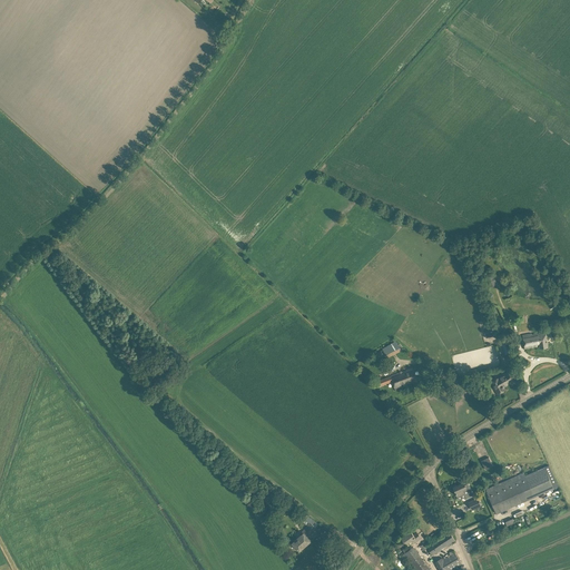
[(487,277),(488,287),(497,285),(494,276),(487,277)]
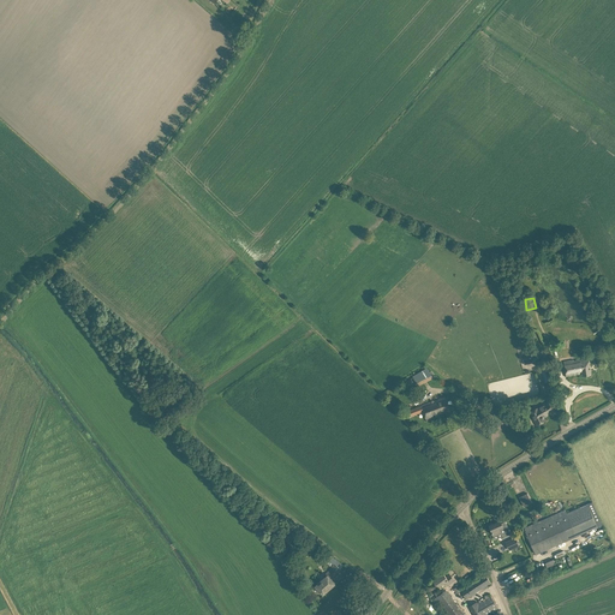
[(545,350),(536,351),(537,357),(538,362),(548,360),(547,356),(545,350)]
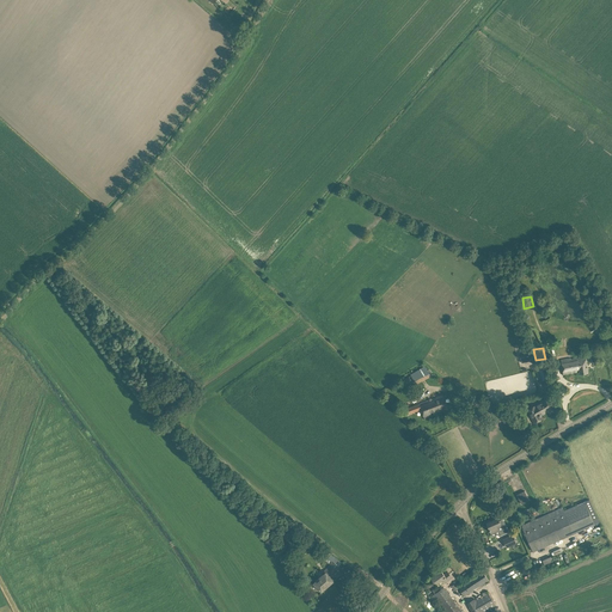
[(588,373),(586,355),(561,359),(563,374),(580,372),(580,374),(588,373)]
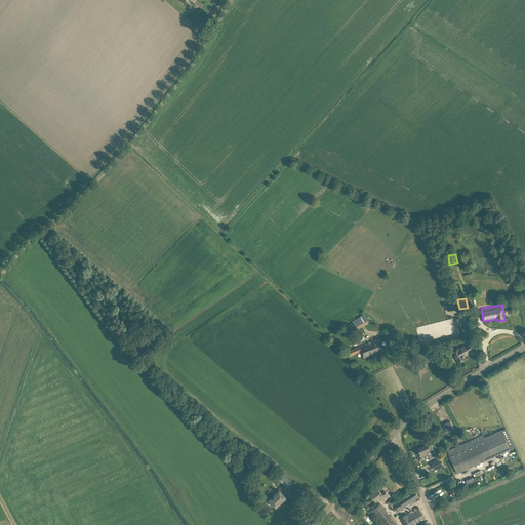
[(352,321),(357,329),(370,323),(364,314),(352,321)]
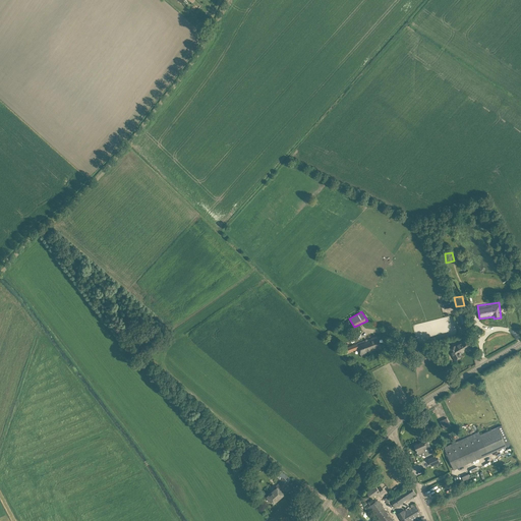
[(469,327),(465,311),(459,313),(463,329),(469,327)]
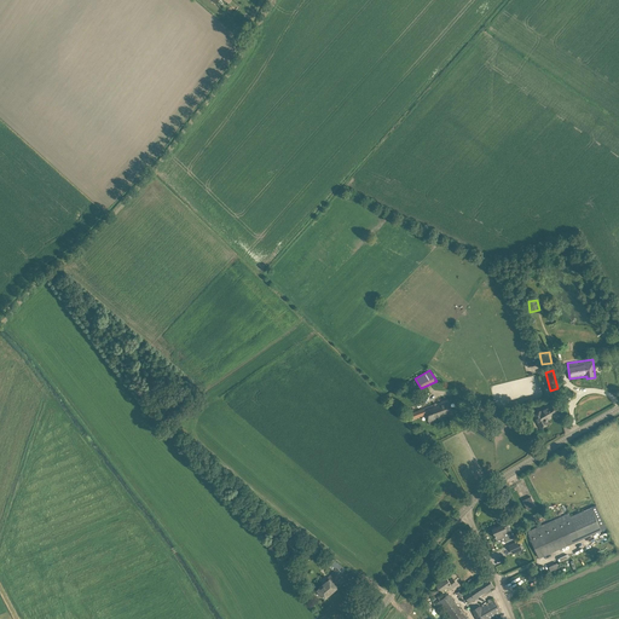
[(437,421),(435,418),(452,412),(447,399),(410,414),(412,418),(426,414),(429,423),(437,421)]
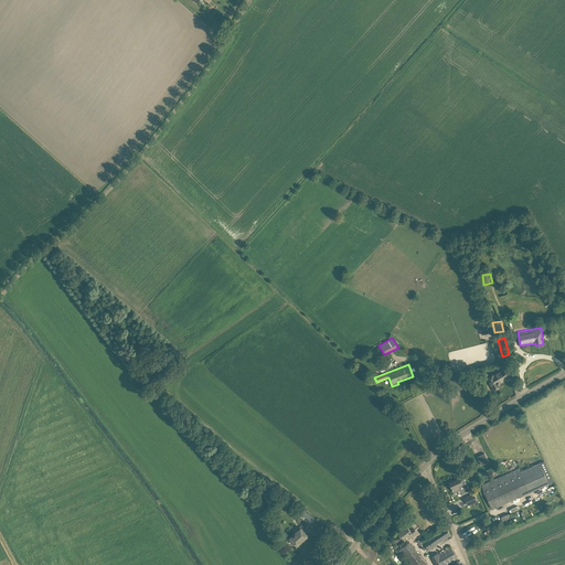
[(492,391),(500,386),(499,384),(500,383),(499,383),(509,376),(504,369),(487,379),(490,383),(491,383),(494,388),(492,391)]
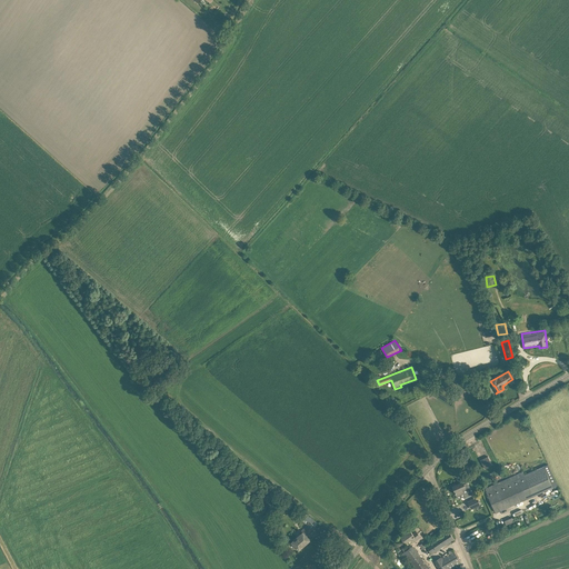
[(535,436),(553,426),(550,419),(531,428),(535,436)]
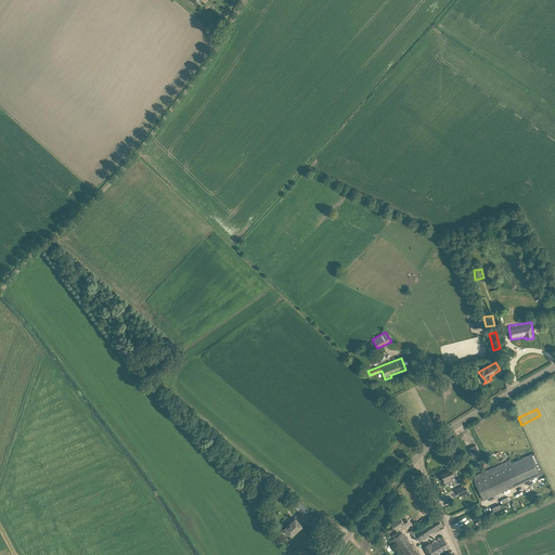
[(480,453),(476,444),(468,449),(473,456),(480,453)]
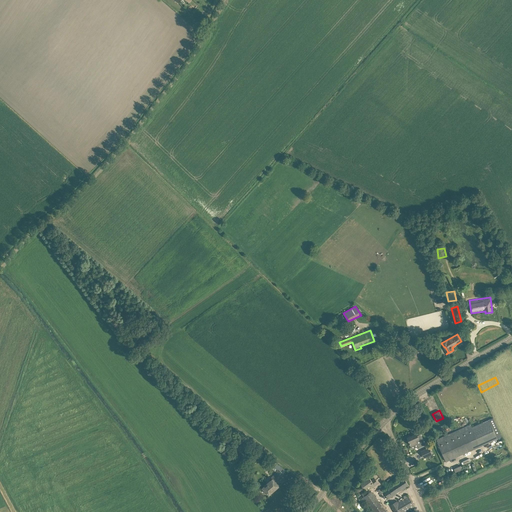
[(470,424),(453,432),(455,435),(438,443),(446,461),(501,436),(493,418),(471,427),(470,424)]
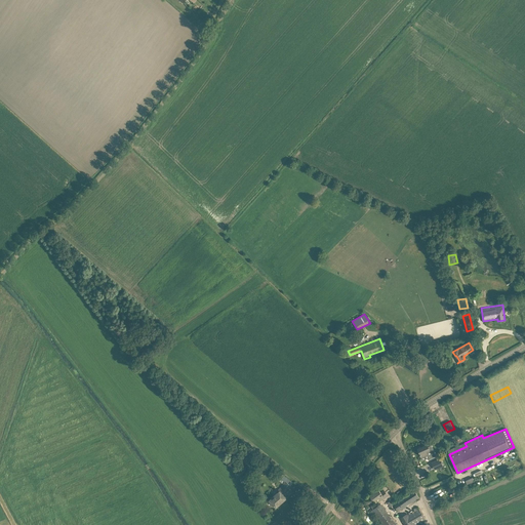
[(427,444),(417,448),(420,453),(419,454),(420,455),(421,457),(428,454),(429,456),(430,455),(431,458),(436,455),(431,445),(429,446),(427,444)]
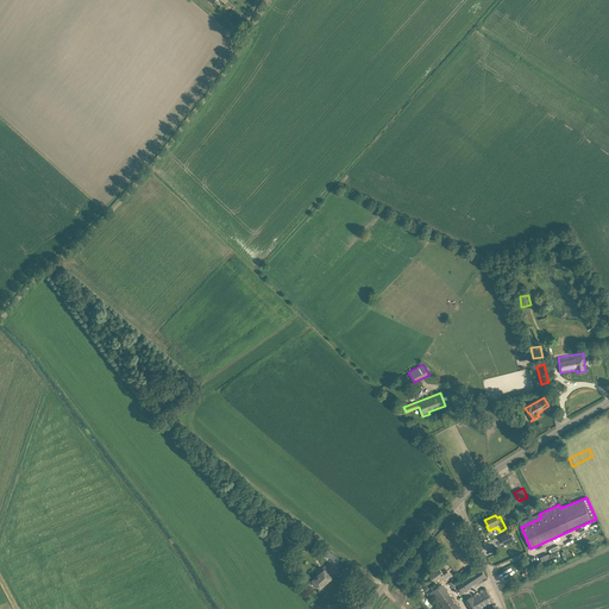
[(514,540),(510,532),(500,537),(504,545),(514,540)]
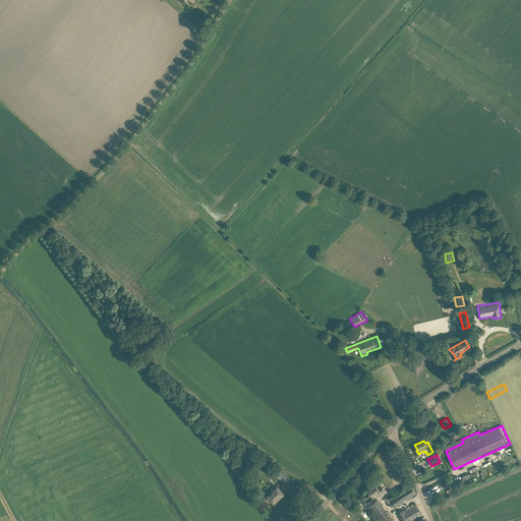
[(261,465),(267,469),(272,463),(267,459),(261,465)]
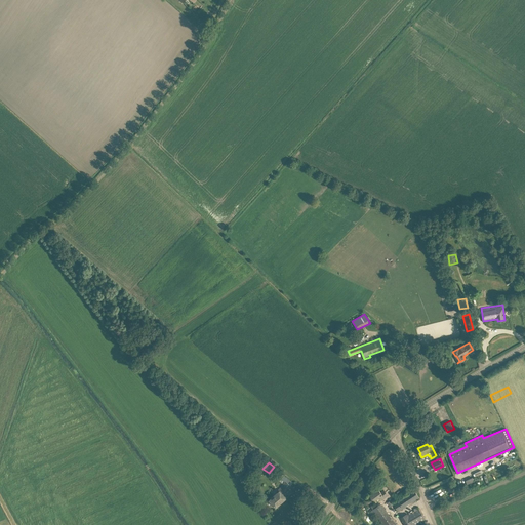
[(276,508),(286,497),(283,494),(290,485),(286,481),(278,489),(279,490),(269,499),(274,506),(276,508)]
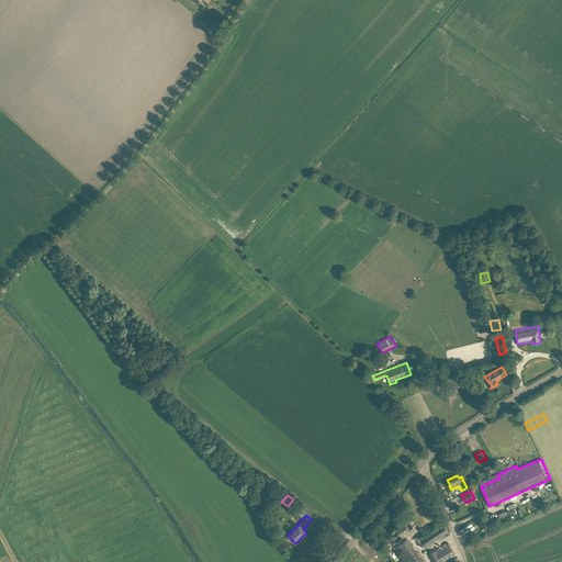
[(406,532),(408,535),(415,530),(411,525),(407,527),(405,524),(396,530),(401,537),(406,532)]
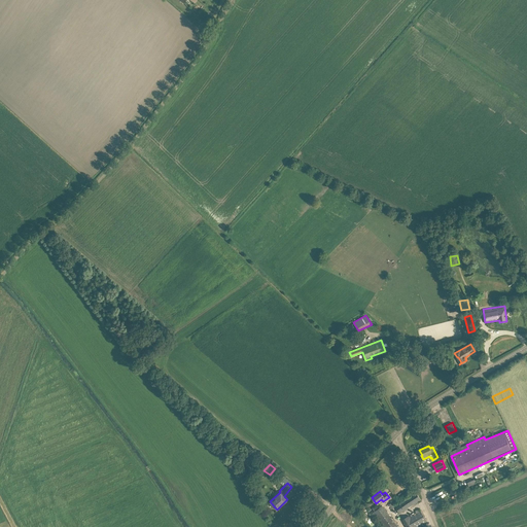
[(394,504),(399,513),(421,499),(416,492),(394,504)]
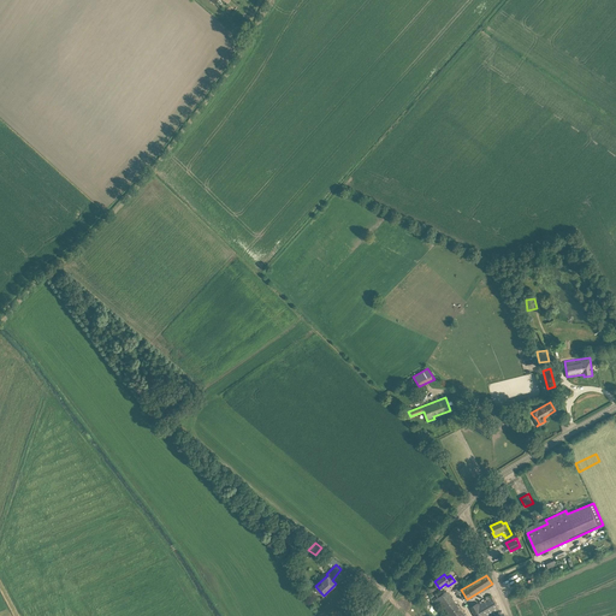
[(465,615),(446,591),(437,598),(450,615),(465,615)]
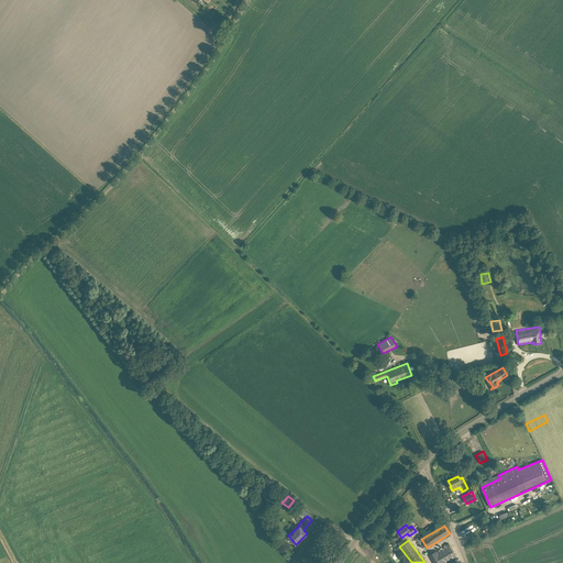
[(430,554),(434,562),(443,562),(455,556),(449,545),(438,552),(437,551),(430,554)]
